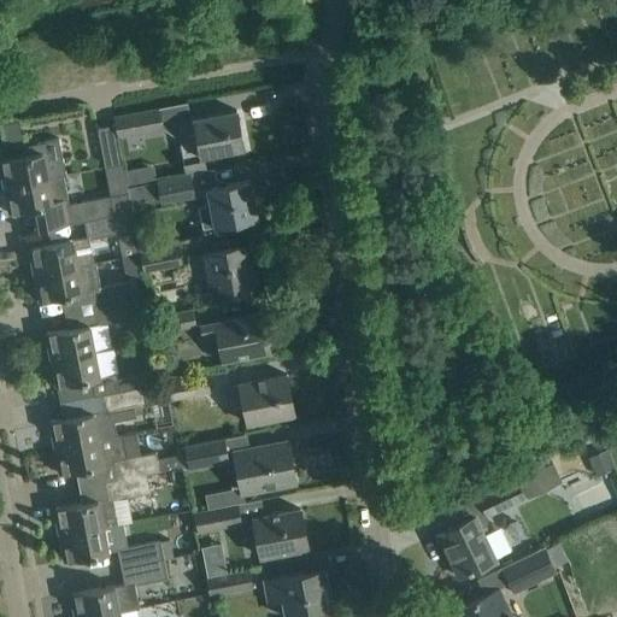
[(163,128),(159,109),(113,117),(116,124),(117,136),(163,128)]
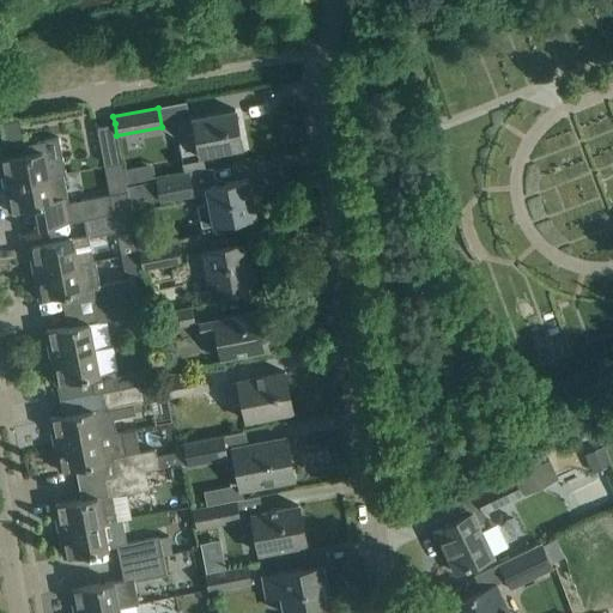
[(235,109),(176,120),(180,141),(178,143),(183,173),(189,171),(204,169),(201,155),(242,146),(235,109)]
